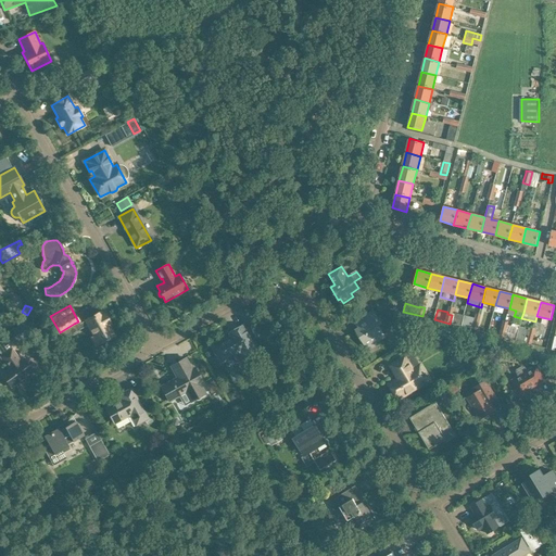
[(373,311),(363,317),(367,324),(356,330),(367,348),(384,337),(378,326),(381,325),(373,311)]
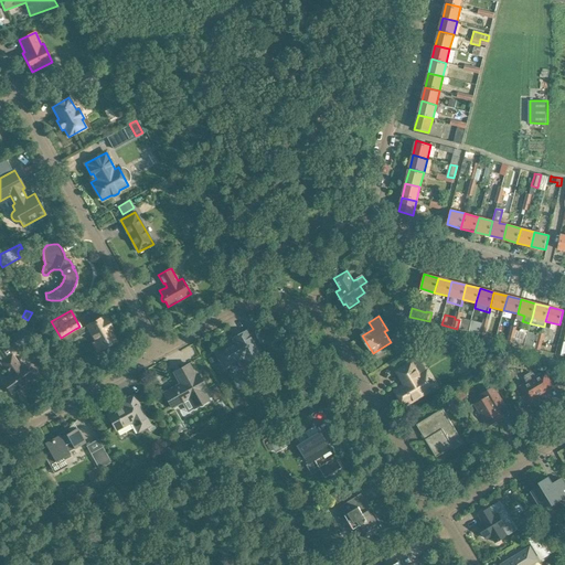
[(89,331),(100,350),(116,341),(110,331),(113,330),(106,318),(104,319),(103,317),(81,329),(80,327),(75,329),(80,337),(89,331)]
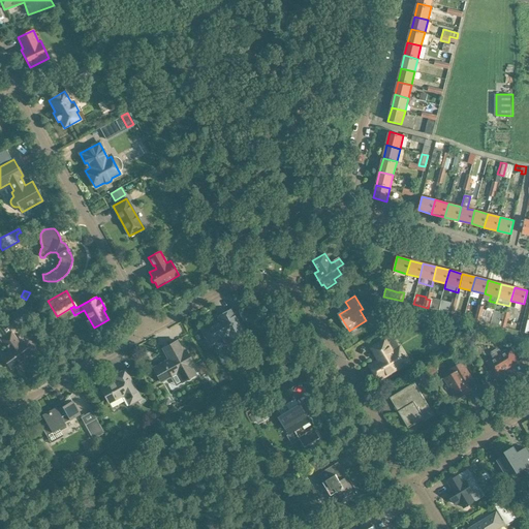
[(431,309),(438,311),(441,301),(433,299),(431,309)]
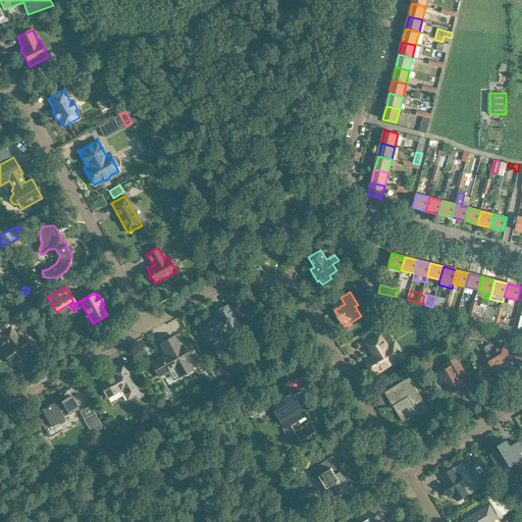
[(432,307),(449,311),(451,303),(445,301),(446,299),(435,297),(432,307)]
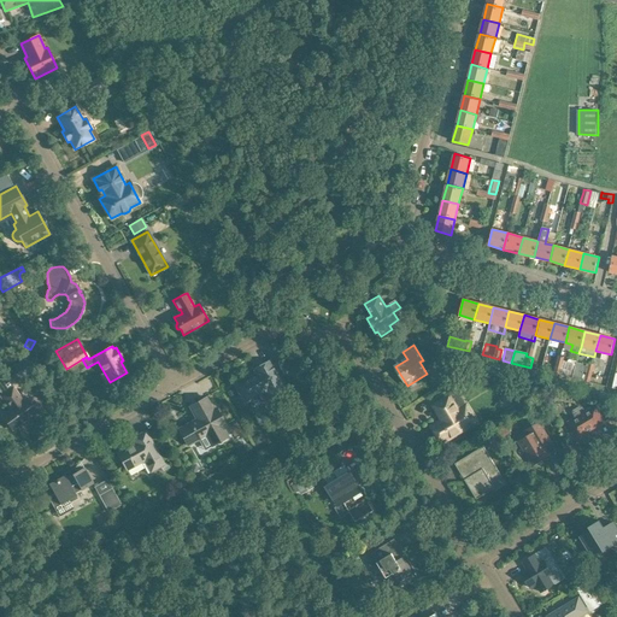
[(560,375),(573,378),(576,364),(564,362),(565,358),(558,356),(556,364),(563,366),(560,375)]
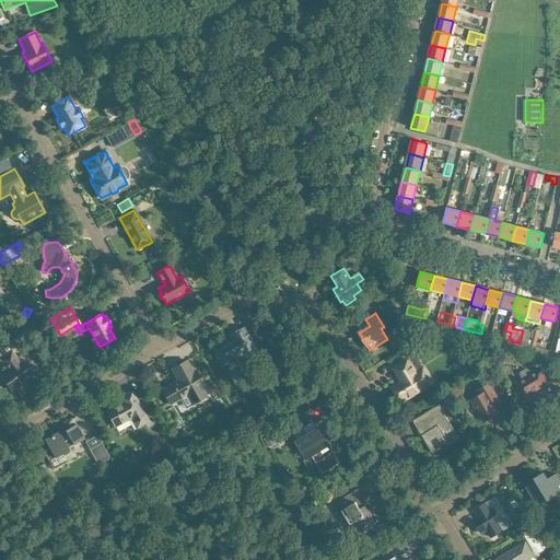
[(492,336),(509,340),(511,333),(504,330),(505,329),(494,326),(492,336)]
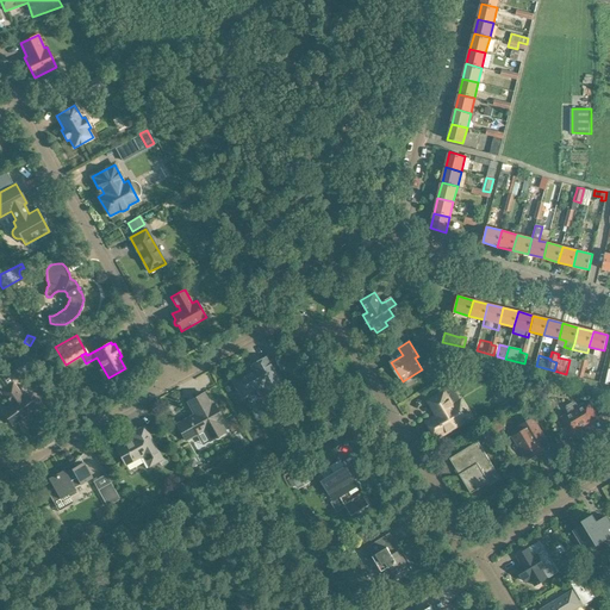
[(265,386),(272,399),(288,391),(269,356),(253,366),(255,369),(234,381),(243,398),(265,386)]
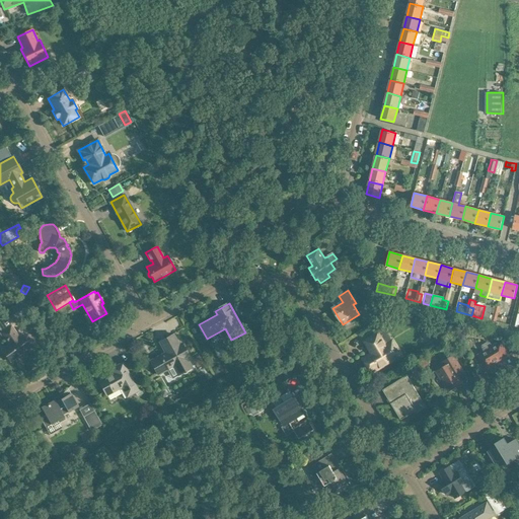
[(494,311),(493,313),(498,314),(500,308),(495,307),(495,308),(485,305),(485,306),(482,318),(489,320),(492,311),(494,311)]
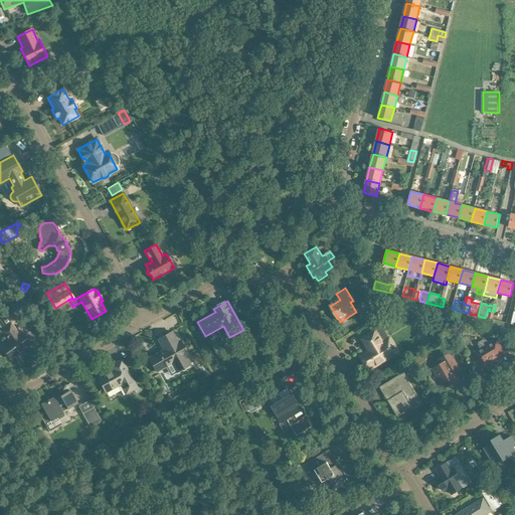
[(31,345),(22,332),(19,334),(11,323),(0,330),(6,340),(7,339),(9,341),(1,347),(10,359),(18,353),(20,354),(22,354),(24,353),(24,351),(24,349),(31,345)]
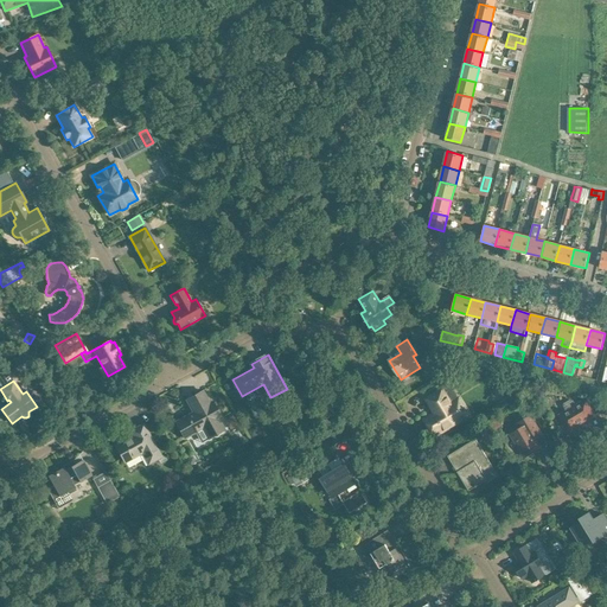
[(522,383),(506,393),(511,401),(526,391),(522,383)]
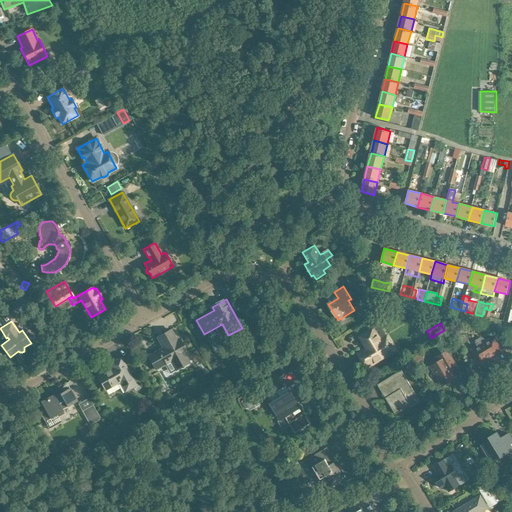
[(369,348),(359,354),(367,368),(390,354),(390,355),(392,353),(391,352),(390,353),(382,340),(380,341),(379,338),(385,334),(380,325),(373,329),(373,328),(359,337),(364,344),(366,342),(369,348)]
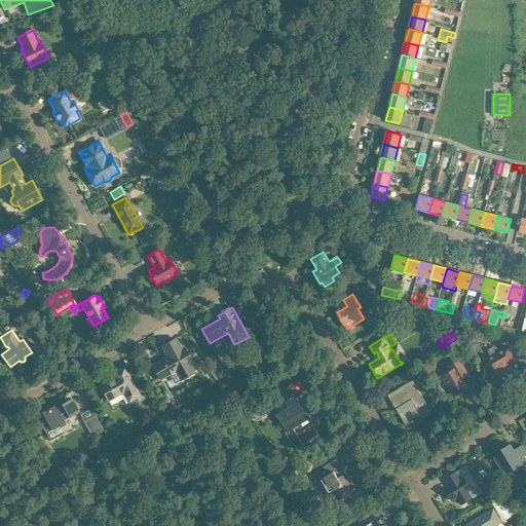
[(162,361),(152,367),(159,380),(170,375),(175,384),(181,380),(194,373),(189,364),(192,362),(185,348),(181,350),(175,339),(161,346),(167,358),(166,358),(166,359),(163,361),(162,360),(162,361)]
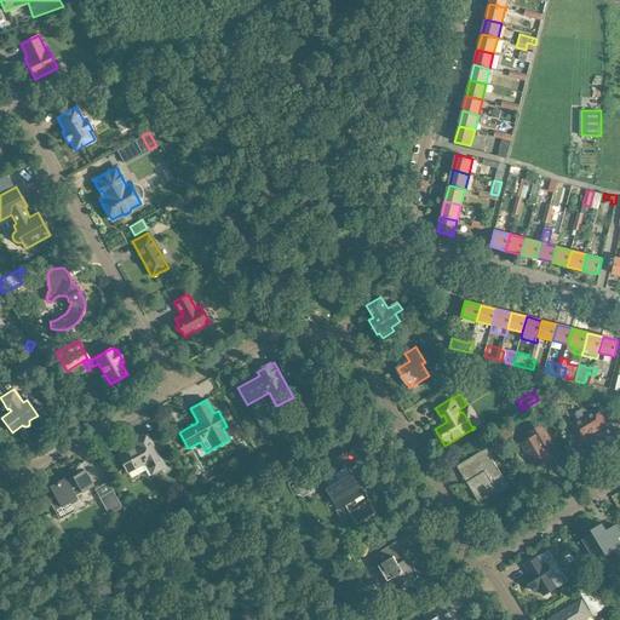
[(608,424),(598,408),(587,414),(585,409),(583,409),(577,413),(577,414),(579,420),(570,425),(580,441),(608,424)]
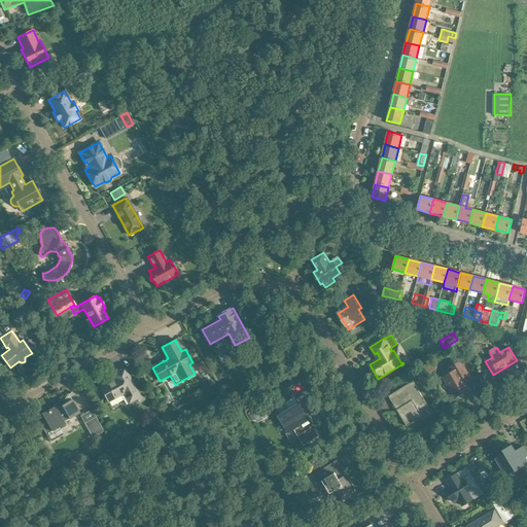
[(196,364),(201,373),(207,369),(202,360),(196,364)]
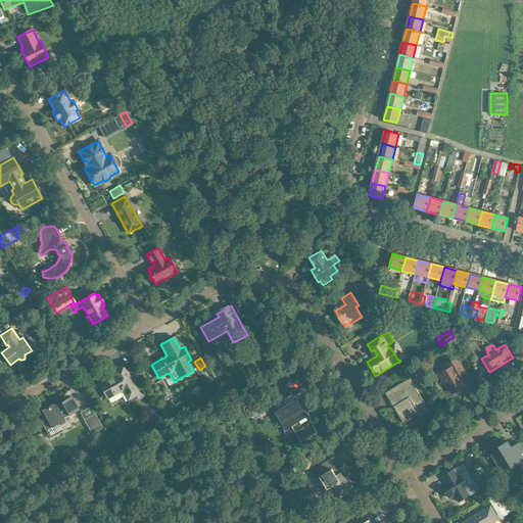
[(446,385),(452,394),(447,396),(447,397),(466,386),(462,378),(462,376),(461,375),(466,373),(467,375),(468,375),(458,359),(446,365),(448,369),(440,375),(446,385)]
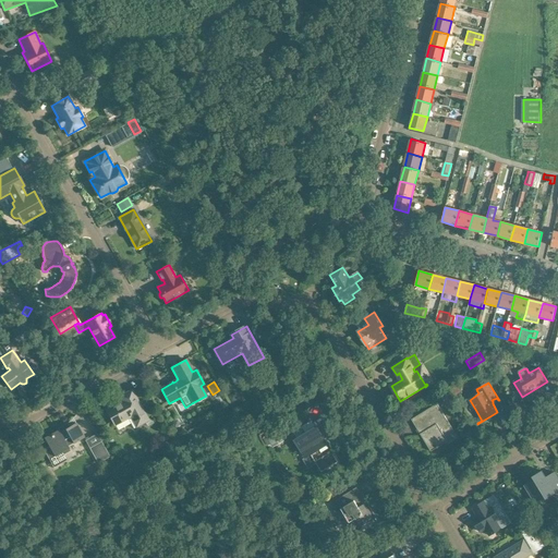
[(114,426),(129,419),(134,428),(149,421),(132,389),(123,395),(125,399),(106,410),(107,412),(107,414),(108,416),(110,416),(114,426)]
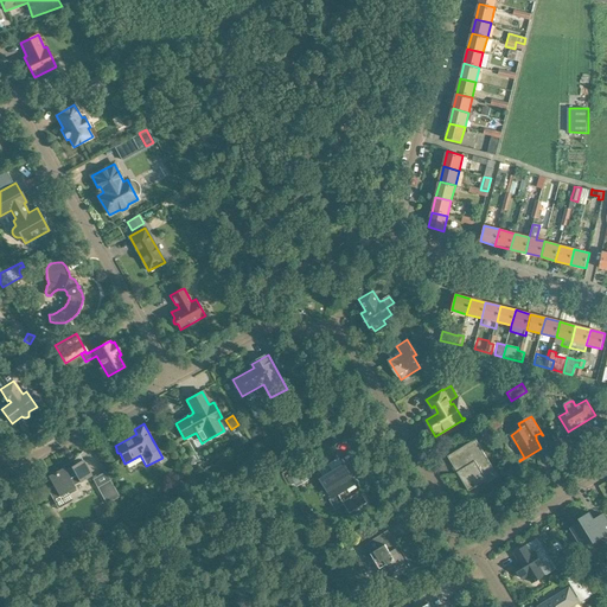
[(256,426),(248,430),(253,438),(260,433),(256,426)]
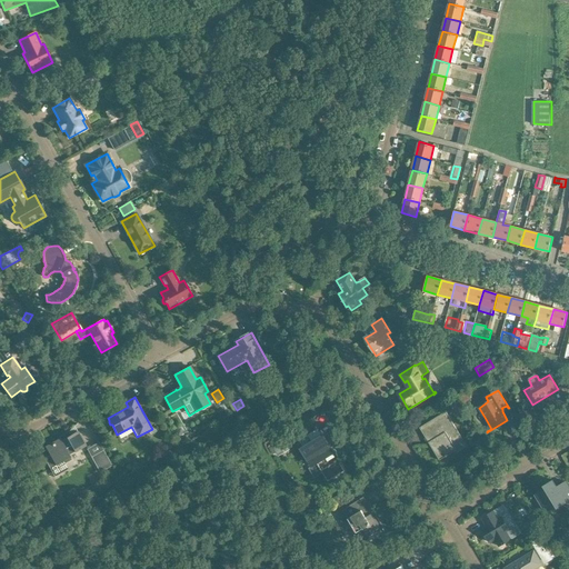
[(446,411),(419,428),(439,460),(446,457),(448,456),(457,450),(451,442),(461,437),(446,411)]
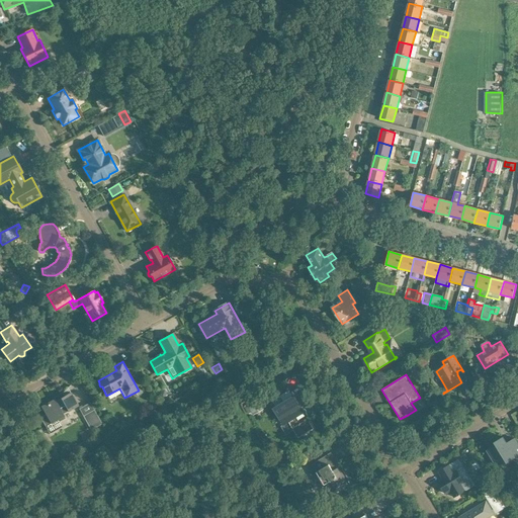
[(288,422),(298,438),(314,429),(308,420),(310,419),(306,411),(304,412),(300,409),(303,408),(303,407),(300,408),(293,397),(292,398),(288,391),(272,401),(276,408),(274,409),(279,418),(281,416),(286,423),(288,422)]
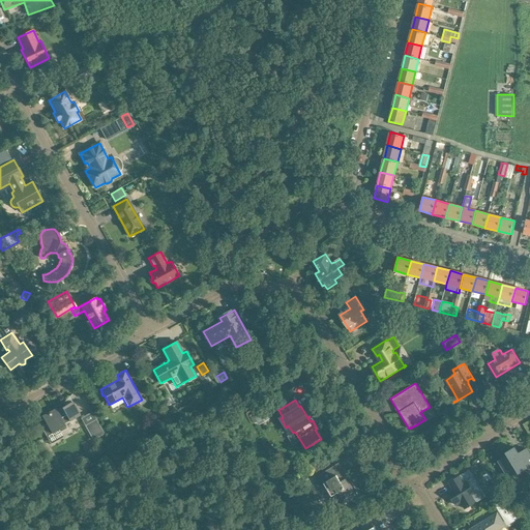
[(42,430),(47,437),(59,430),(60,433),(67,429),(64,423),(80,415),(72,402),(65,406),(63,403),(61,404),(58,405),(55,407),(53,407),(54,408),(55,408),(55,409),(42,416),(47,424),(43,425),(42,427),(42,428),(42,429),(42,430)]
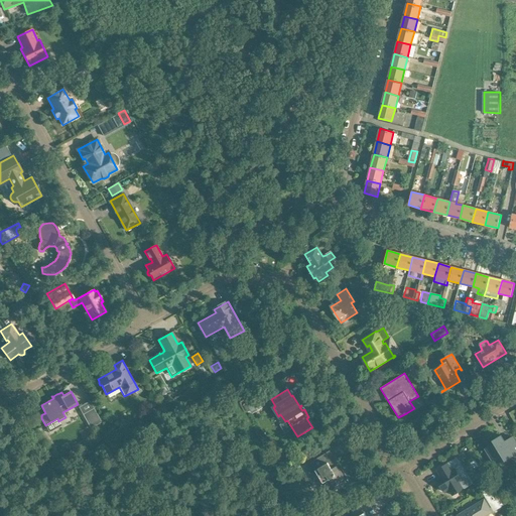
[(94,408),(83,414),(91,428),(102,422),(94,408)]
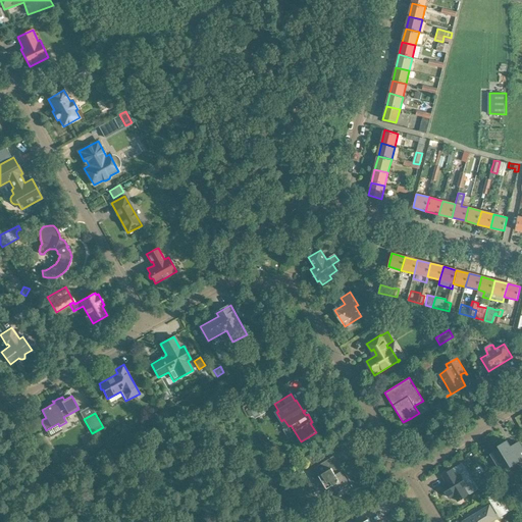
[(521,448),(518,441),(511,447),(507,440),(498,446),(500,449),(490,454),(501,470),(510,465),(511,467),(519,462),(521,465),(521,464),(521,448)]
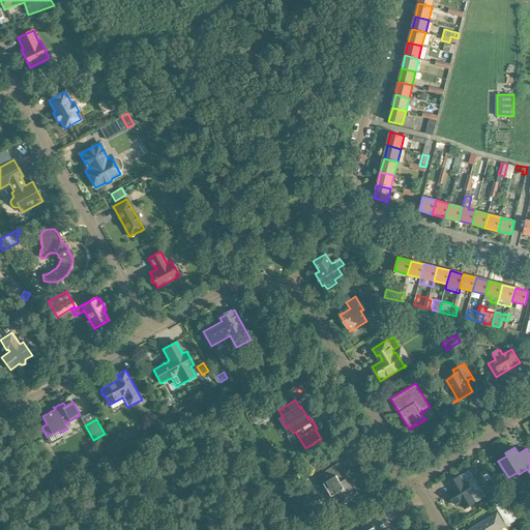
[(339,493),(343,500),(356,492),(348,477),(344,480),(339,472),(333,474),(330,469),(315,477),(320,487),(324,483),(332,497),(339,493)]
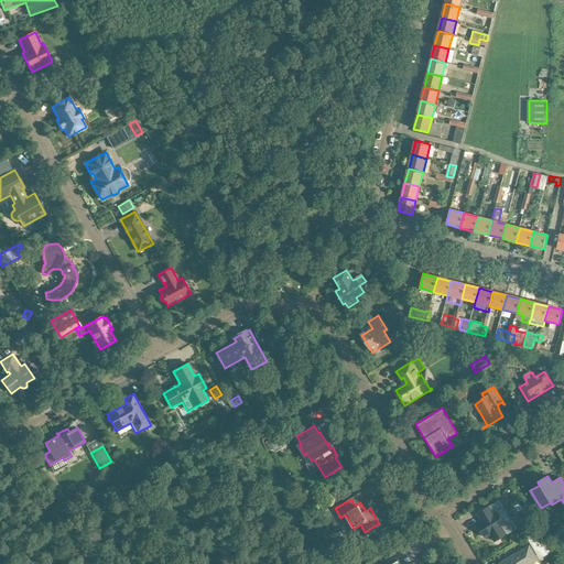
[(505,524),(497,513),(503,509),(499,501),(478,513),(483,521),(477,524),(485,538),(490,534),(495,542),(505,535),(516,529),(511,521),(505,524)]
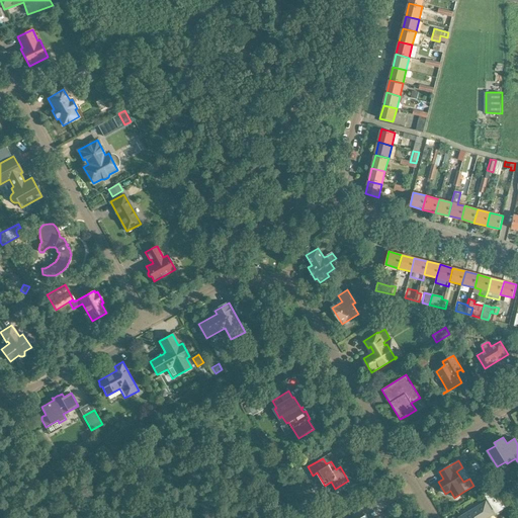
[(468,513),(460,517),(459,517),(484,517),(493,513),(486,502),(468,513)]
